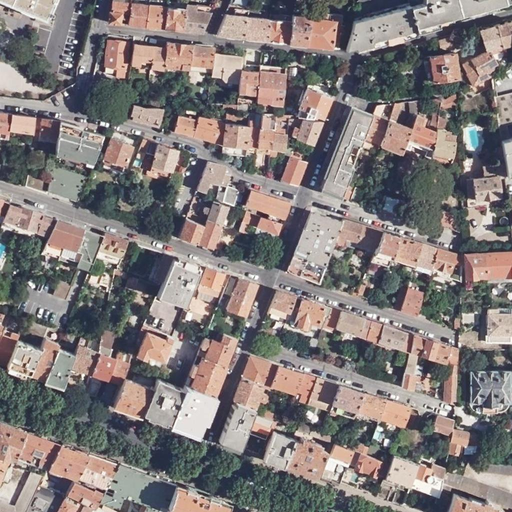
[(0,0),(50,22),(59,0),(0,0)]
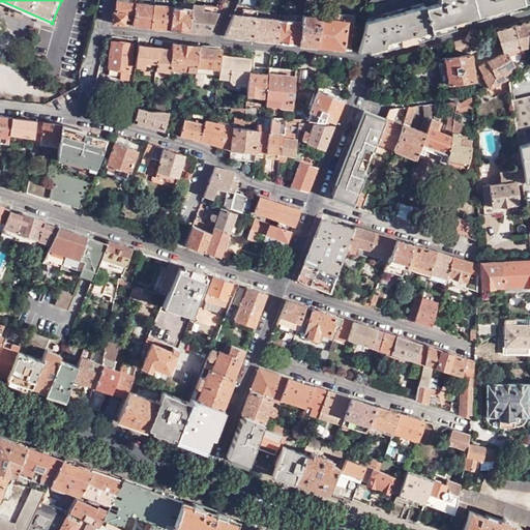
[(136,20),(139,3),(128,1),(128,0),(117,0),(116,12),(114,11),(113,23),(125,24),(126,19),(136,20)]
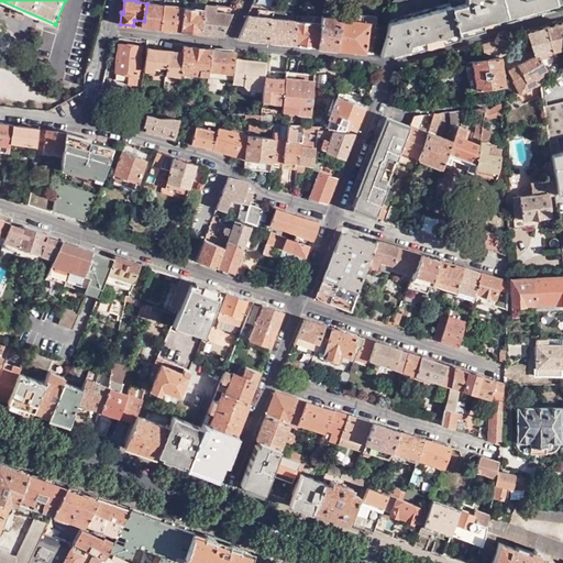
[(143,26),(163,29),(167,1),(155,0),(147,0),(147,3),(144,21),(143,26)]
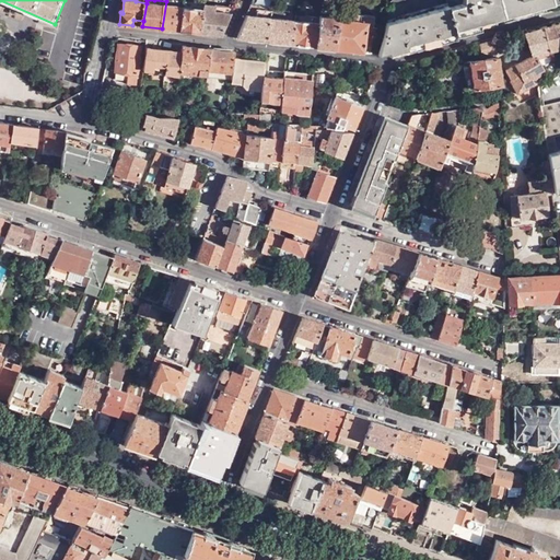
[(272,11),(273,0),(252,0),(251,3),(257,6),(256,9),(247,9),(236,37),(268,41),(272,11)]
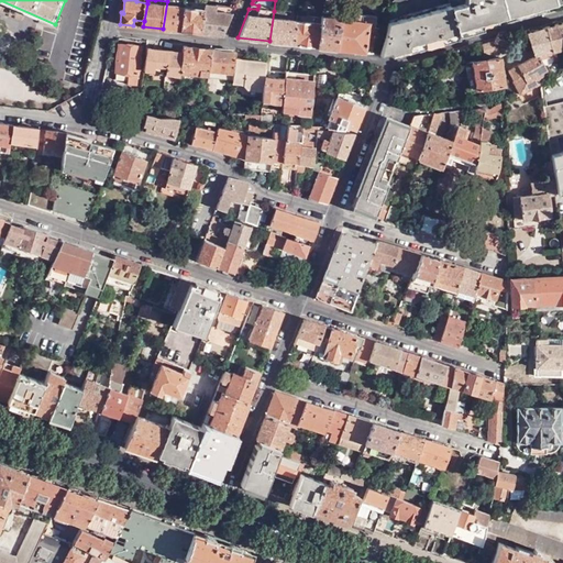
[(562,0),(468,0),(470,3),(451,9),(459,37),(483,30),(481,22),(562,0)]
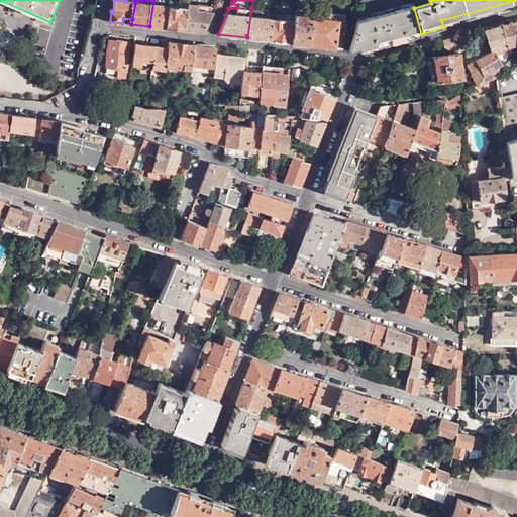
[(149,26),(168,28),(172,4),(153,1),(149,26)]
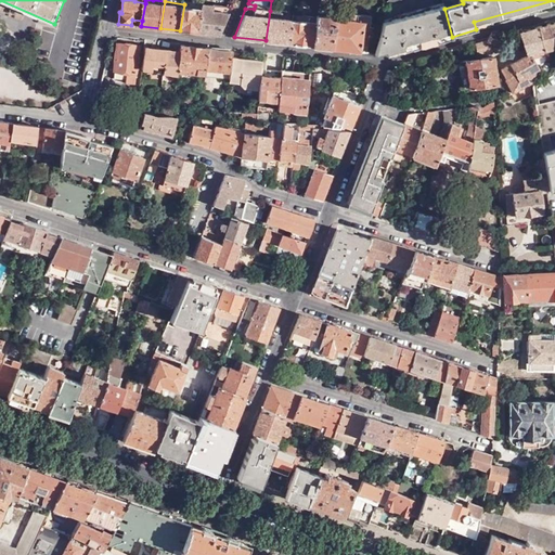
[(220,35),(231,8),(204,2),(204,7),(197,33),(220,35)]
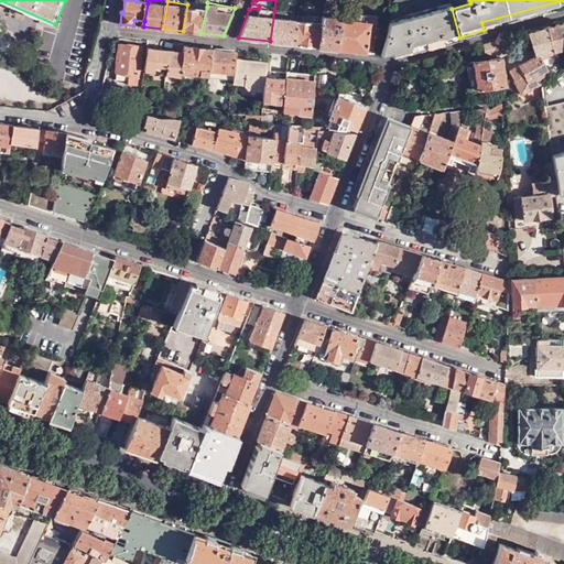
[(183,31),(201,33),(207,7),(187,4),(183,31)]
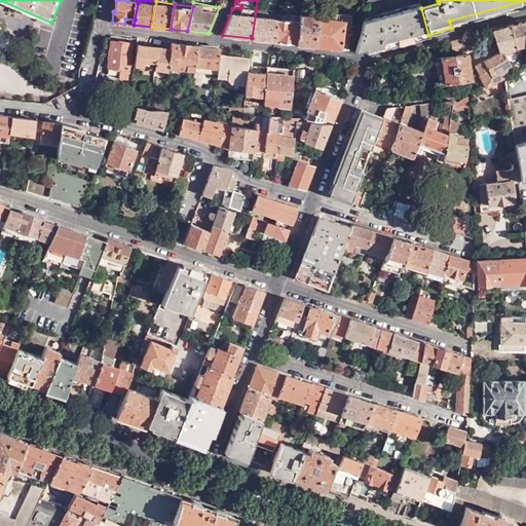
[(428,35),(421,8),(420,4),(376,16),(376,17),(364,21),(357,51),(367,49),(367,51),(428,35)]
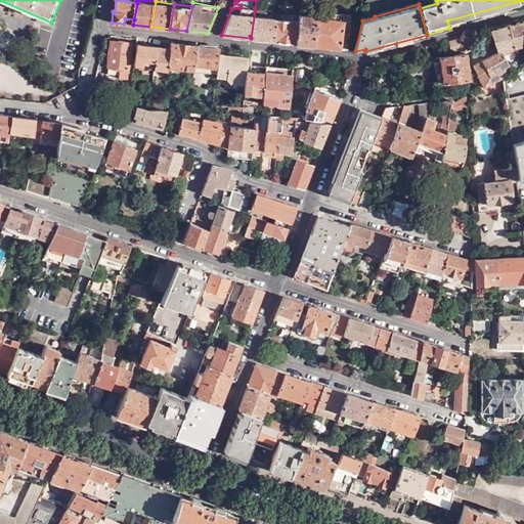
[(273,41),(277,13),(255,10),(251,38),(273,41)]
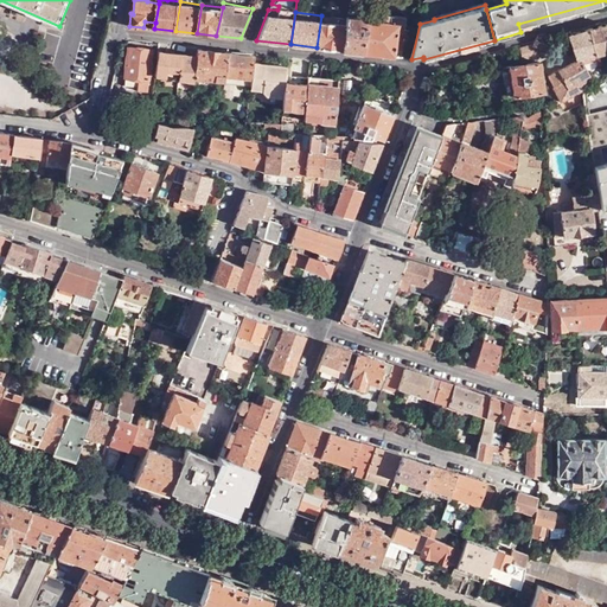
[(364,52),(402,57),(404,40),(411,40),(413,30),(406,29),(408,16),(385,13),(384,21),(368,19),(364,52)]
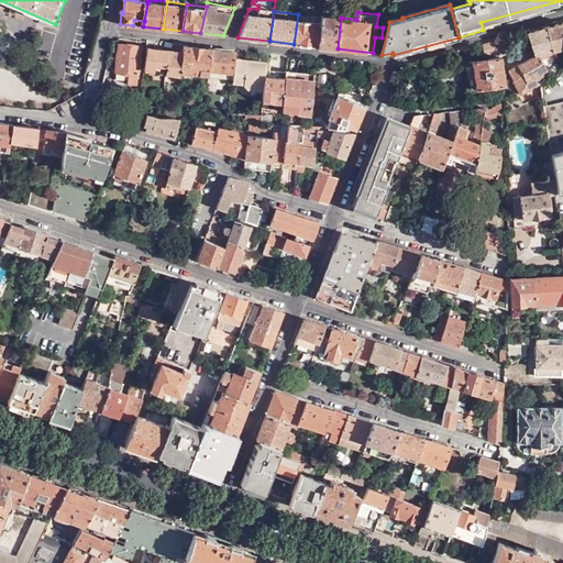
[(322,17),(298,14),(294,44),(319,47),(322,17)]
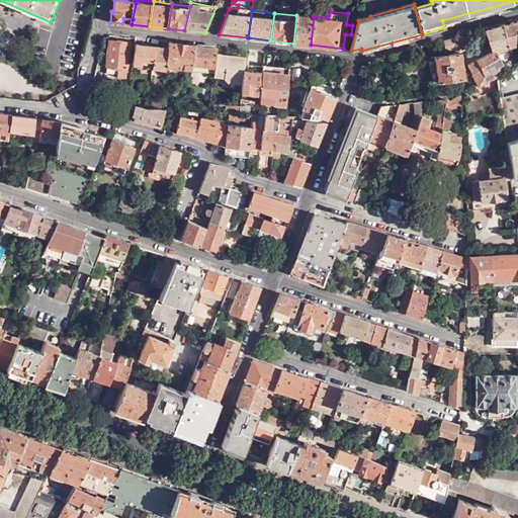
[(314,15),(296,14),(296,15),(293,44),(311,45),(314,16),(314,15)]
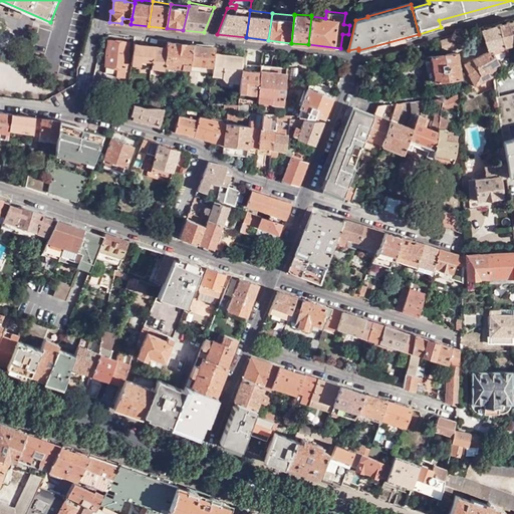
[(513,42),(513,20),(503,23),(509,44),(513,42)]
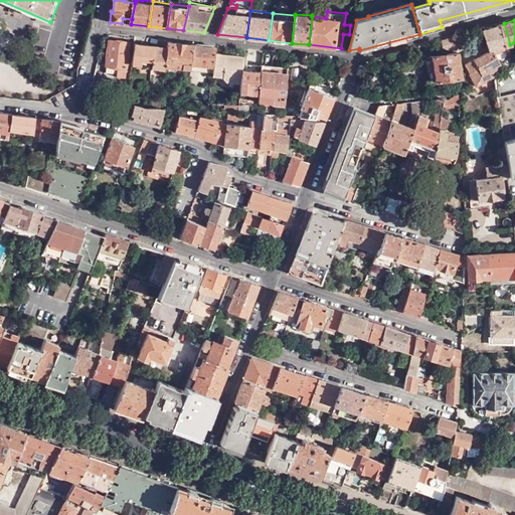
[(487,45),(489,52),(492,61),(498,59),(497,55),(495,49),(510,44),(504,23),(483,29),(486,40),(484,41),(484,43),(485,45),(487,45)]
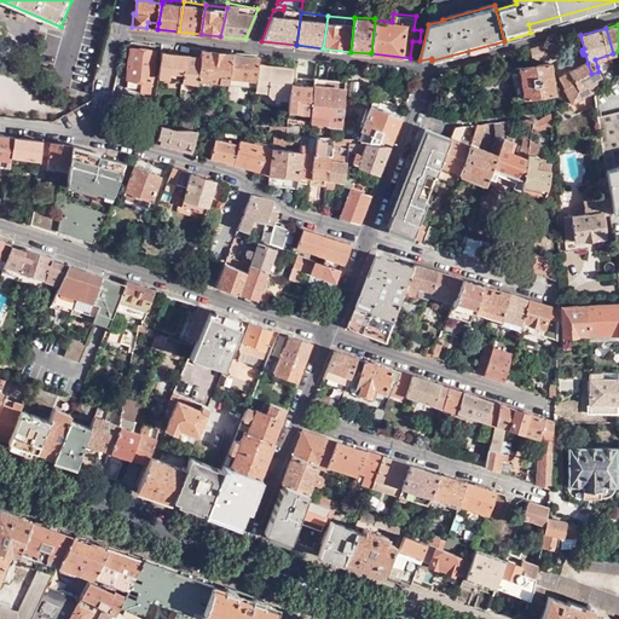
[(156,51),(133,48),(129,79),(143,80),(142,92),(152,93),(156,51)]
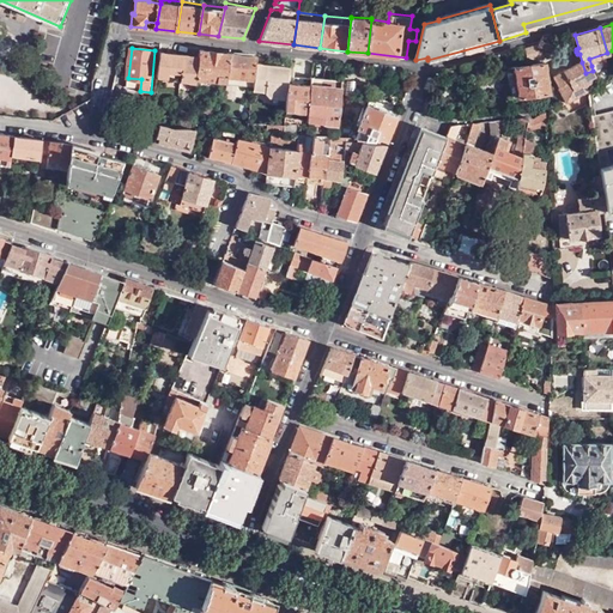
[(200,56),(200,61),(198,79),(228,83),(232,53),(201,49),(200,56)]
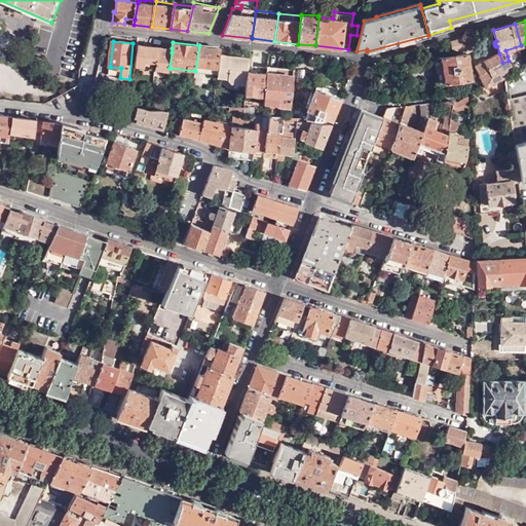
[(167,51),(167,48),(153,46),(152,49),(149,49),(149,46),(138,44),(136,65),(156,68),(156,69),(170,71),(170,68),(172,52),(167,51)]
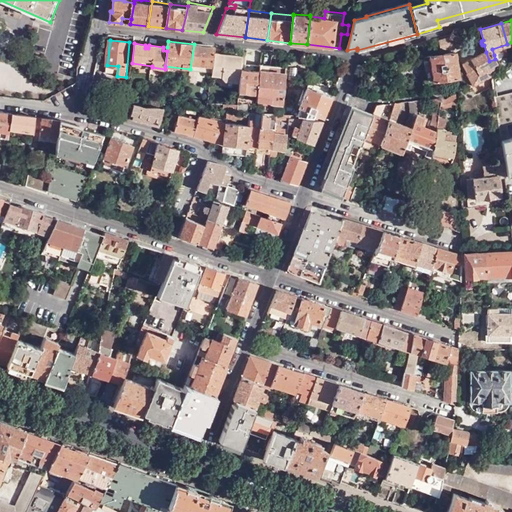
[(194,44),(190,69),(190,71),(198,72),(198,66),(206,67),(206,73),(213,73),(216,52),(217,47),(194,44)]
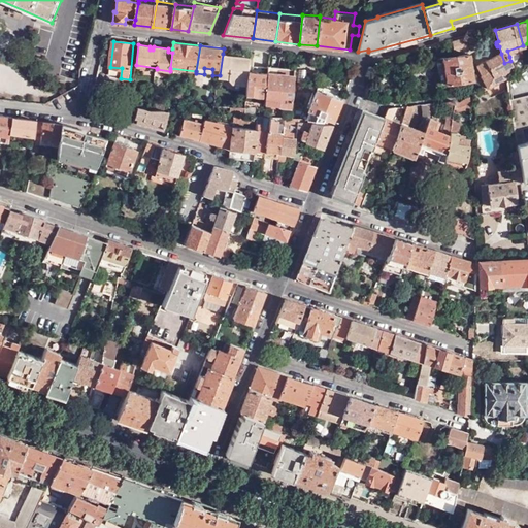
[(509,57),(525,53),(523,45),(507,51),(509,57)]
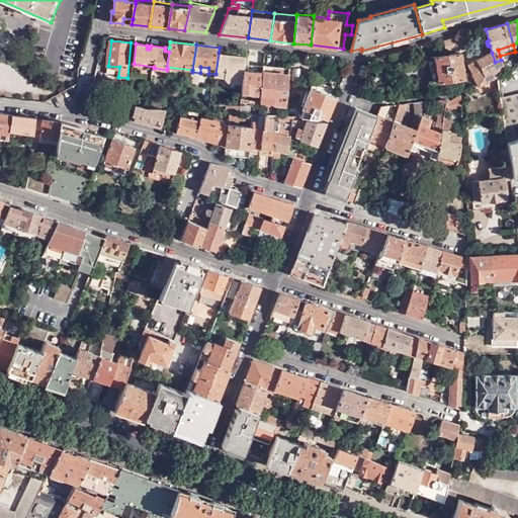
[(434,84),(464,78),(459,51),(429,57),(434,84)]
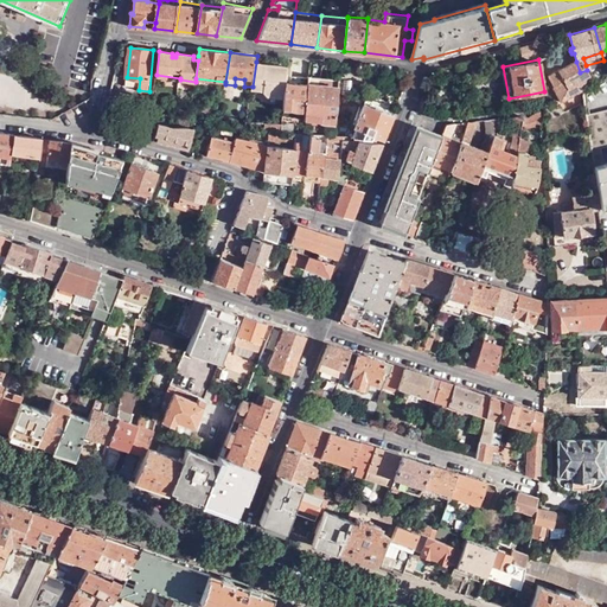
[(288,75),(289,66),(280,65),(279,69),(274,69),(275,64),(256,62),(253,87),(253,89),(266,91),(269,96),(285,97),(288,75)]
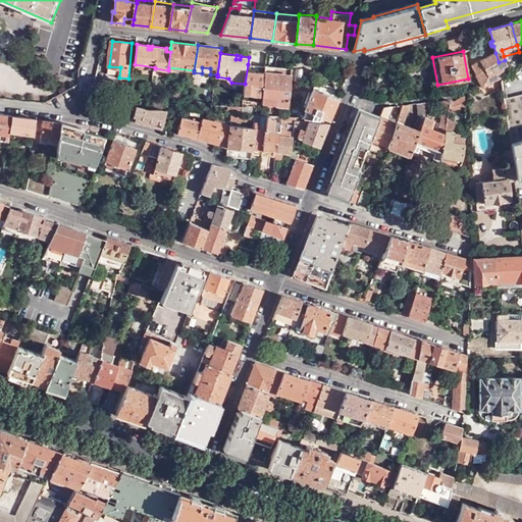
[(483,88),(503,76),(498,68),(499,66),(499,62),(496,53),(471,67),(483,88)]
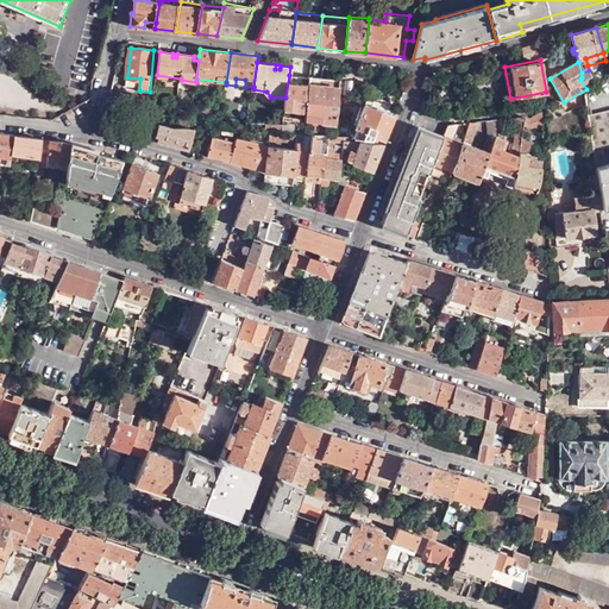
[(306,112),(311,77),(289,75),(286,98),(284,110),(306,112)]
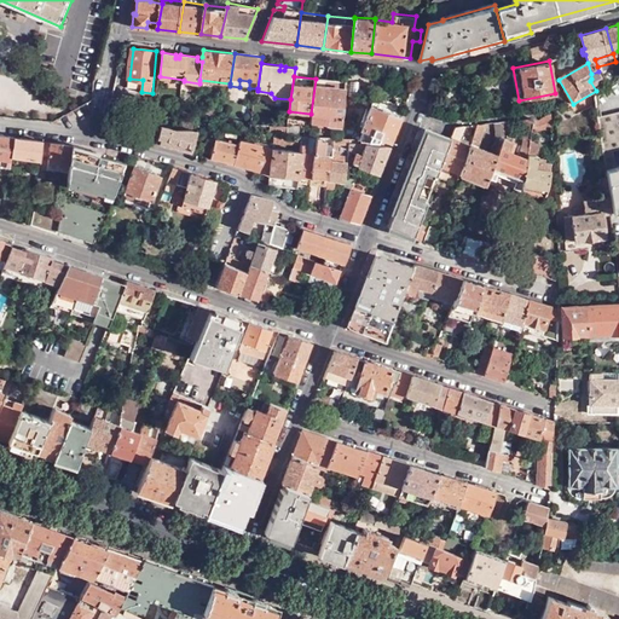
[(340,126),(348,81),(317,77),(316,79),(311,114),(310,122),(340,126)]
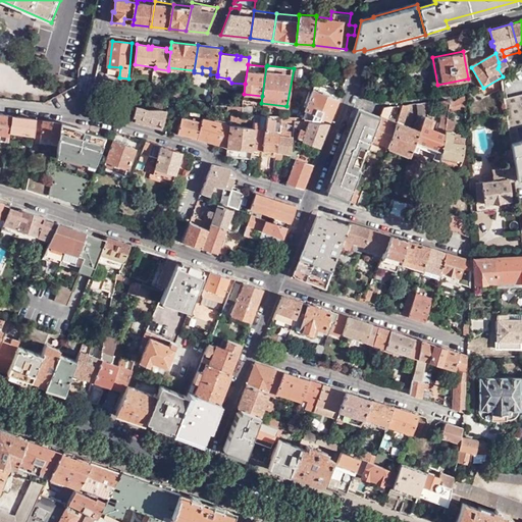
[(303,119),(330,121),(342,95),(315,86),(304,113),(306,114),(303,119)]
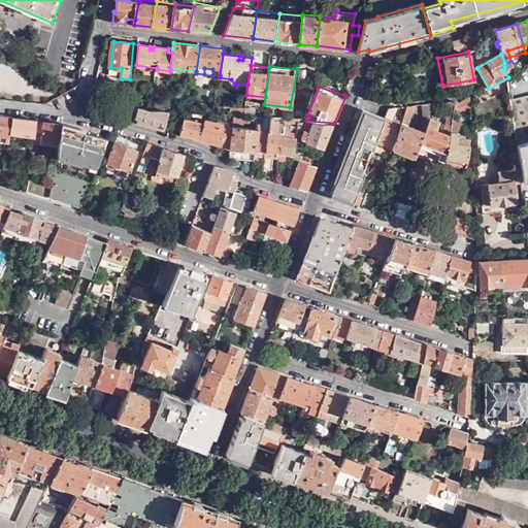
[(167,95),(158,94),(157,107),(166,108),(167,95)]
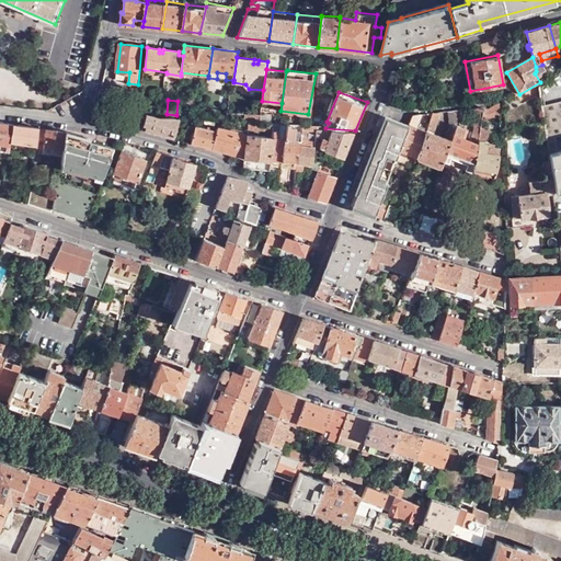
[(501,114),(500,101),(483,109),(482,117),(501,114)]
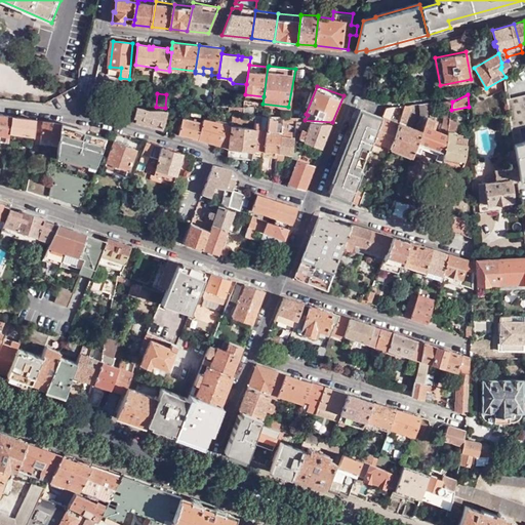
[(524,96),(509,102),(511,114),(513,129),(524,125),(524,96)]
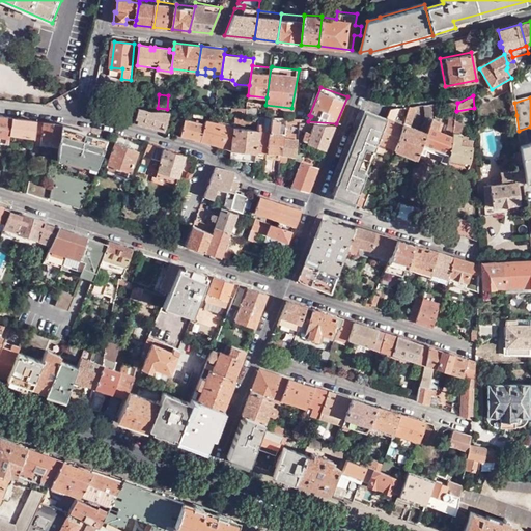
[(456,111),(457,103),(450,101),(448,115),(448,126),(445,134),(442,133),(445,123),(432,120),(422,147),(448,155),(454,120),(456,111)]
